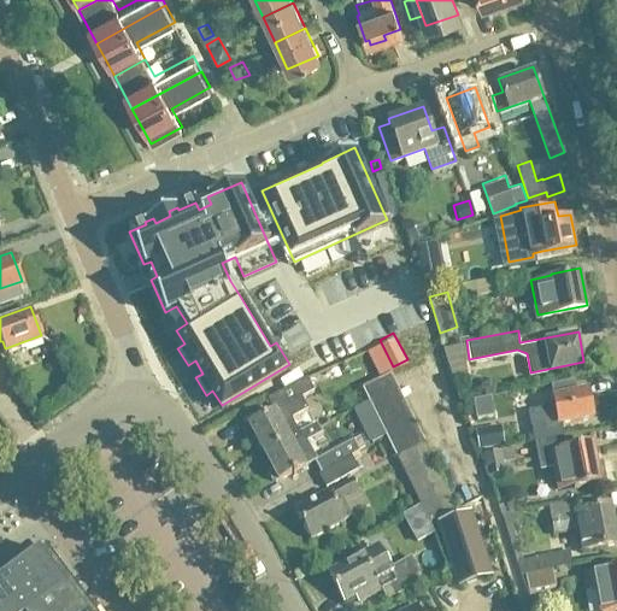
[(466,340),(444,345),(453,374),(468,370),(465,360),(469,359),(466,340)]
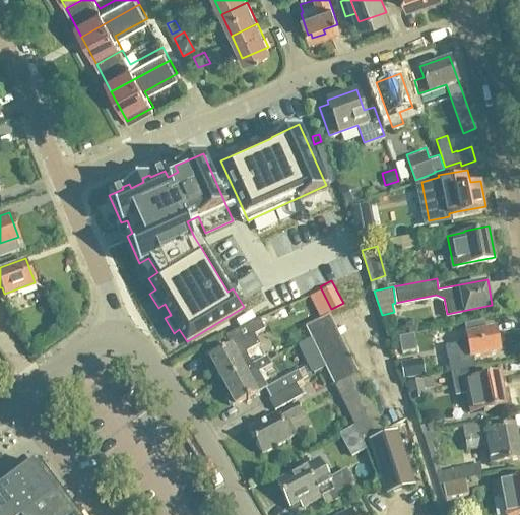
[(311,333),(334,322),(329,310),(305,322),(311,333)]
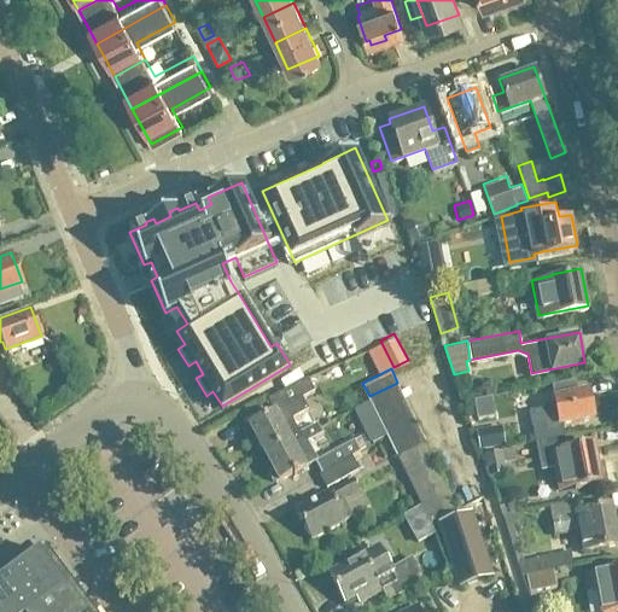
[(302,394),(314,388),(307,374),(269,395),(275,407),(249,421),(264,449),(301,430),(299,429),(292,414),(308,406),(302,394)]
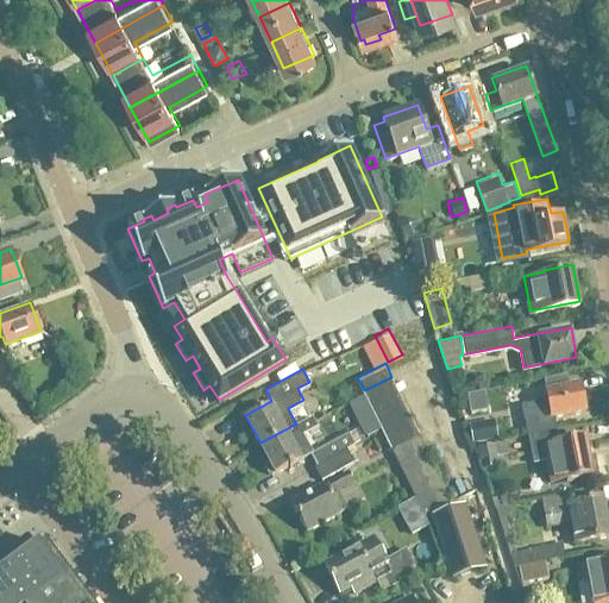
[(370,404),(399,390),(391,377),(364,390),(370,404)]
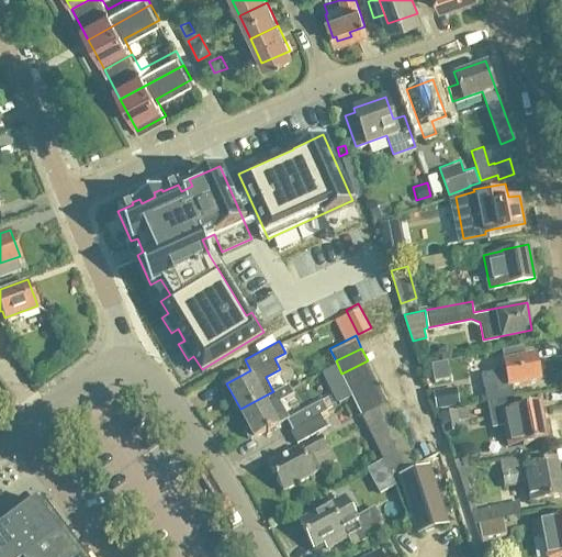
[(541,377),(536,352),(504,358),(506,367),(482,371),(487,398),(489,398),(510,393),(515,393),(513,382),(541,377)]
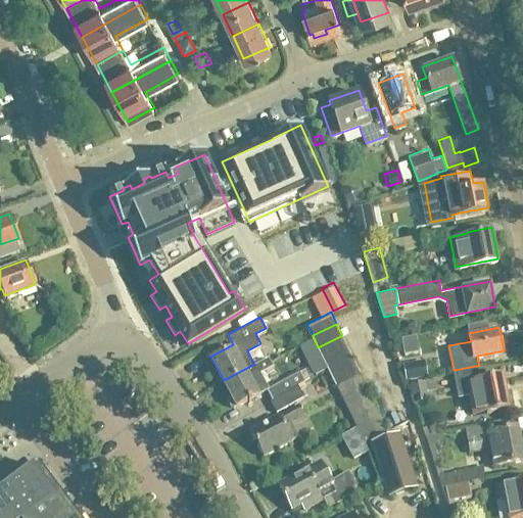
[(324,359),(348,346),(342,335),(318,347),(324,359)]
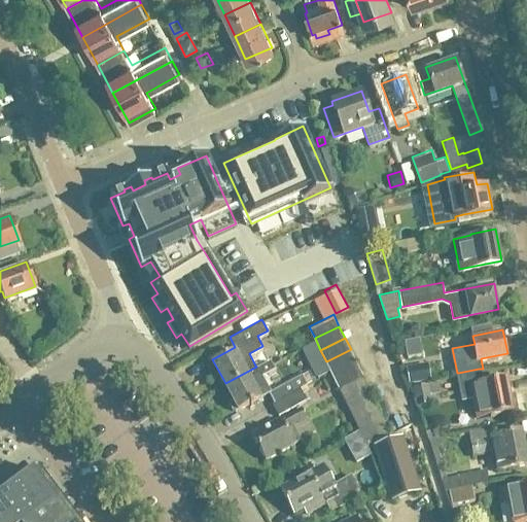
[(356,360),(351,349),(326,361),(331,373),(356,360)]
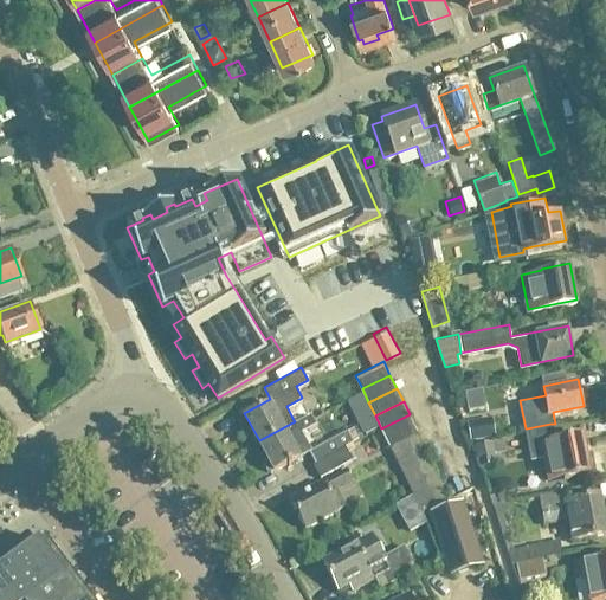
[(311,447),(301,428),(316,420),(310,412),(294,420),(295,421),(259,440),(266,455),(264,457),(263,460),(266,468),(271,469),(288,460),(288,462),(291,459),(290,458),(311,447)]
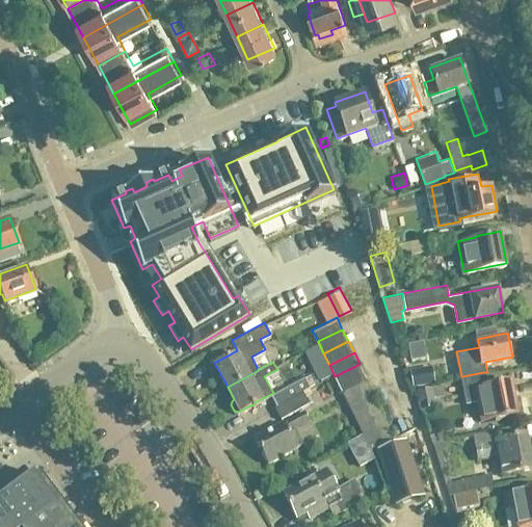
[(366,376),(360,364),(335,376),(341,389),(366,376)]
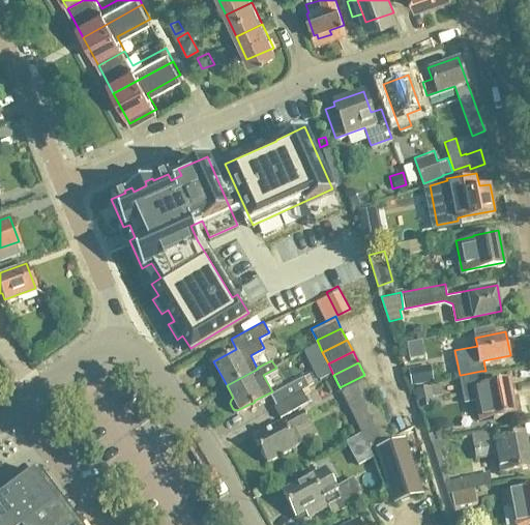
[(434,377),(431,362),(408,367),(411,381),(434,377)]
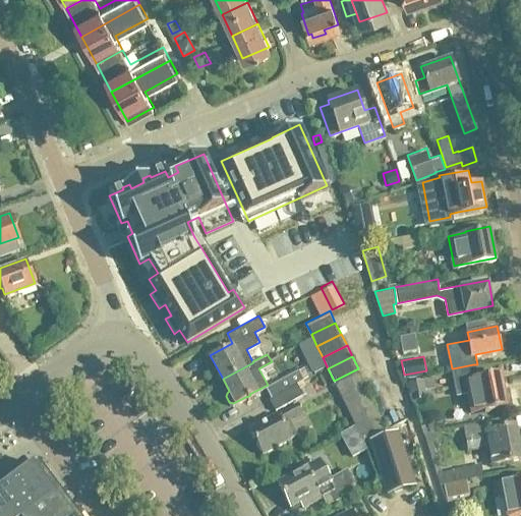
[(307,362),(298,367),(303,377),(312,371),(307,362)]
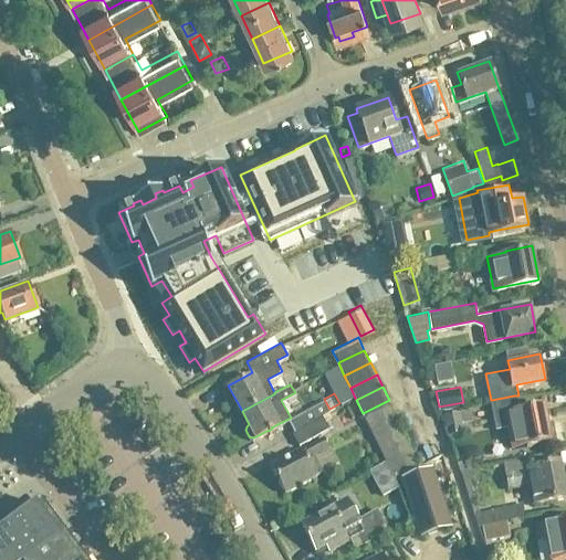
[(544,402),(516,408),(514,395),(492,400),(496,425),(523,421),(527,443),(551,437),(551,436),(556,436),(553,420),(547,420),(544,402)]
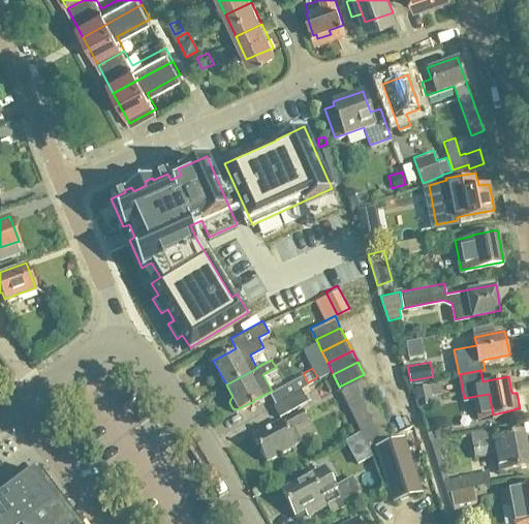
[(301,387),(308,382),(303,373),(272,391),(277,400),(287,395),(301,387)]
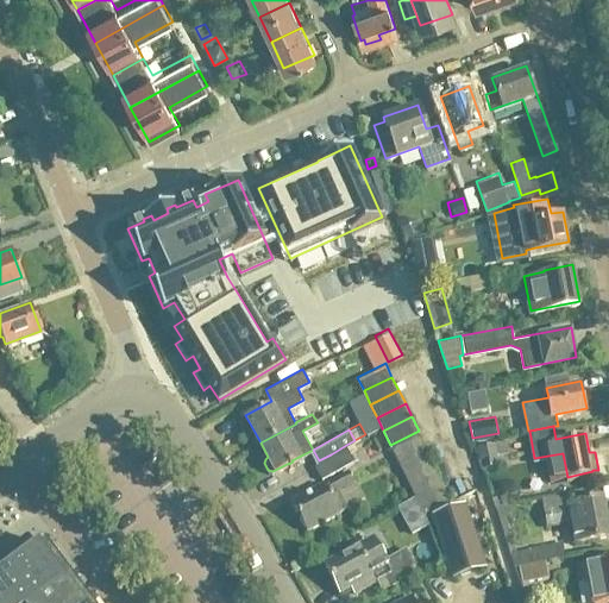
[(426,444),(419,431),(390,445),(397,458),(426,444)]
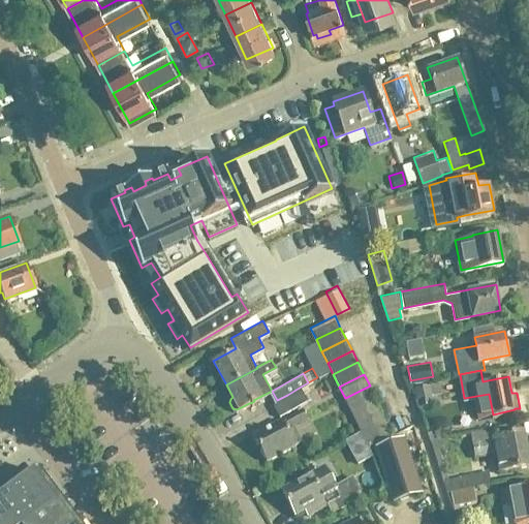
[(375,397),(370,386),(345,398),(350,409),(375,397)]
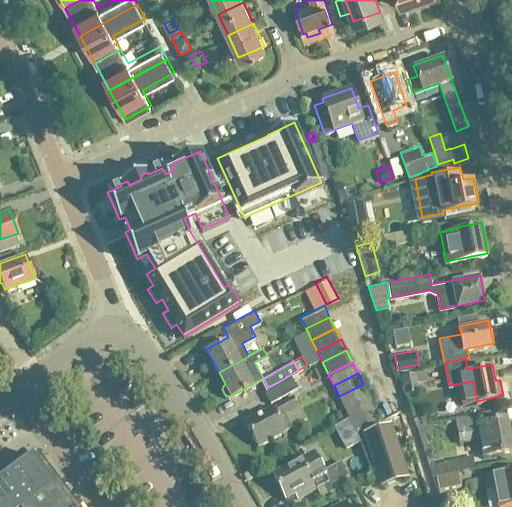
[(405,391),(419,389),(416,373),(402,375),(405,391)]
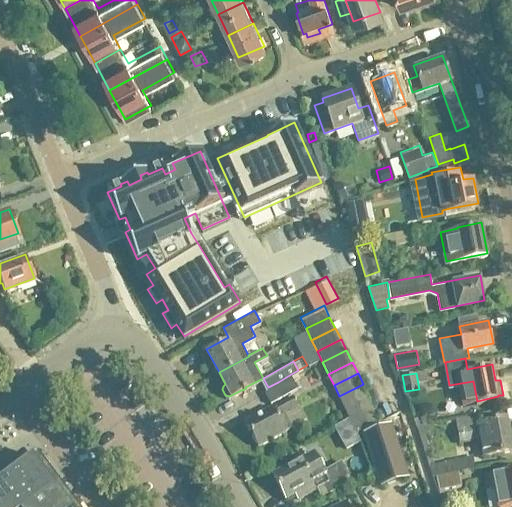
[(270,401),(297,386),(291,374),(278,382),(268,387),(265,389),(270,401)]
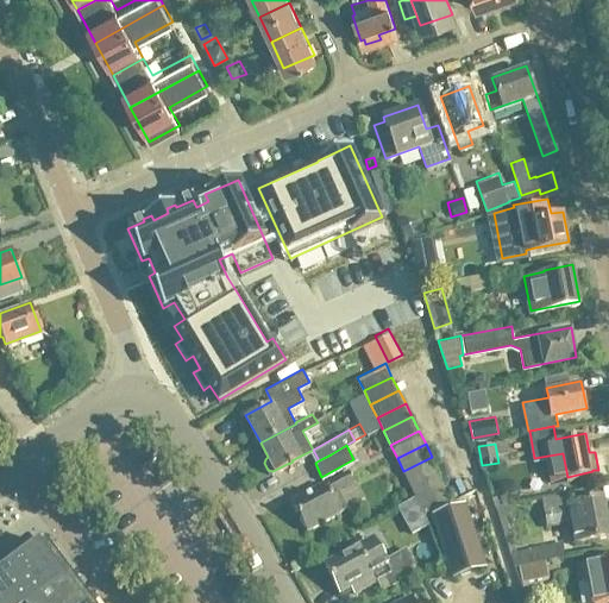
[(439,470),(432,457),(403,471),(410,484),(439,470)]
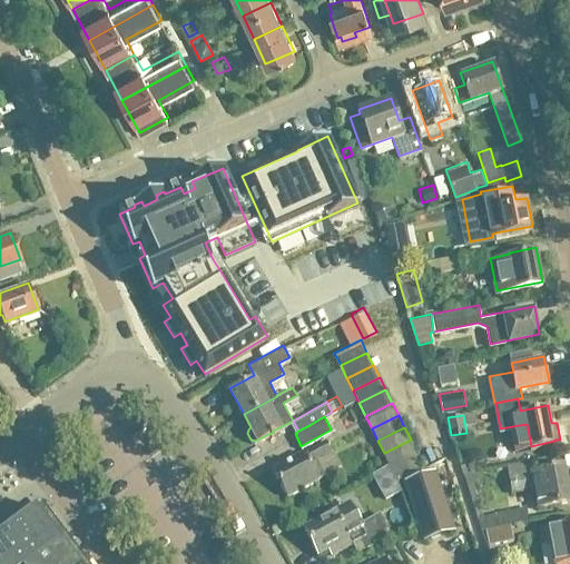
[(340,464),(332,449),(326,437),(303,449),(272,466),(286,493),(340,464)]
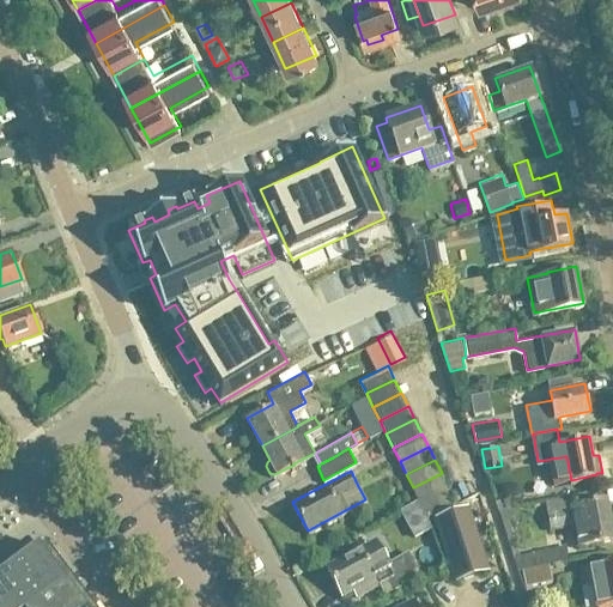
[(448,487),(442,473),(413,487),(420,502),(448,487)]
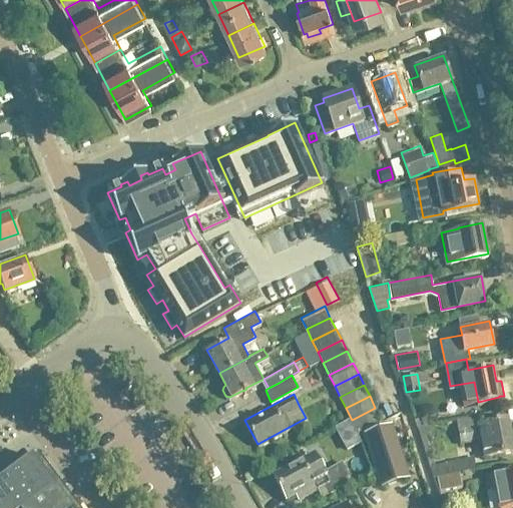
[(381,419),(375,408),(352,420),(357,431),(381,419)]
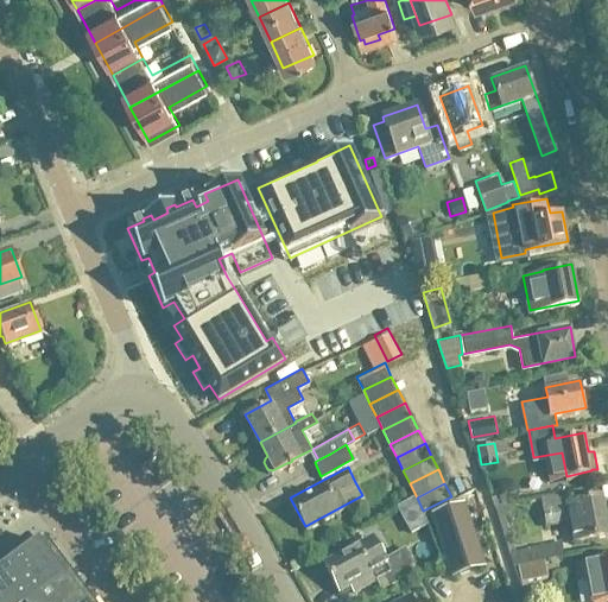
[(607,531),(607,524),(602,493),(577,498),(577,500),(545,506),(548,518),(570,514),(575,538),(607,531)]
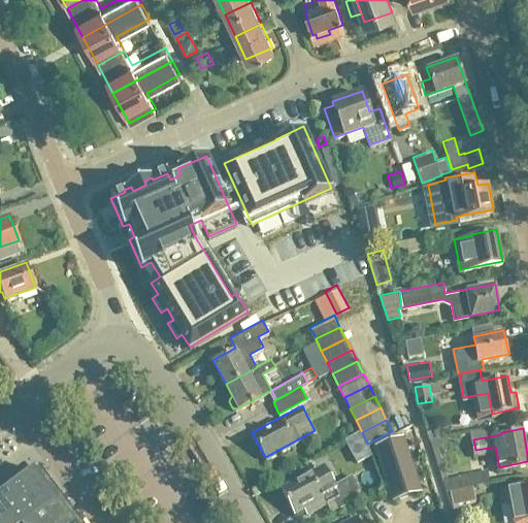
[(374,445),(392,497),(420,488),(403,435),(374,445)]
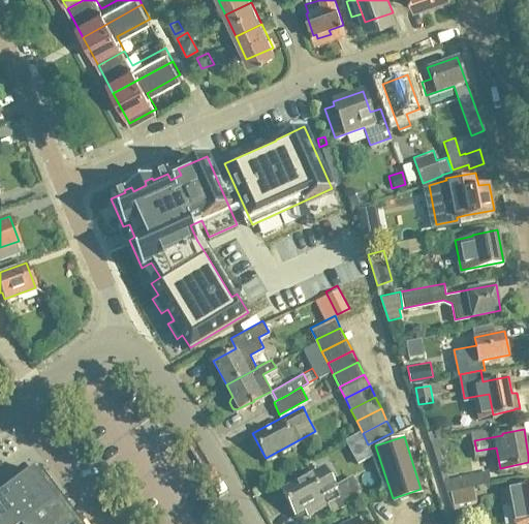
[(318,466),(281,487),(296,513),(305,507),(307,512),(328,501),(328,500),(335,497),(340,506),(363,493),(352,473),(329,486),(318,466)]
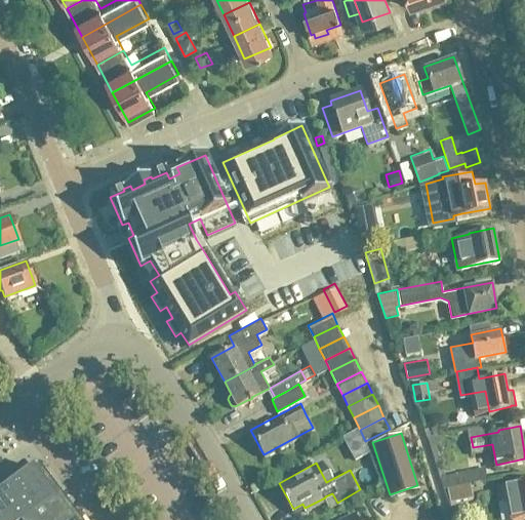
[(0,487),(0,519),(18,519),(55,493),(33,464),(0,487)]
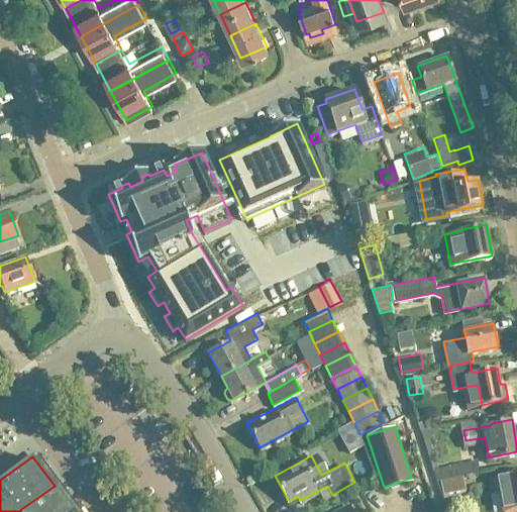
[(481,470),(479,457),(439,466),(441,478),(463,473),(481,470)]
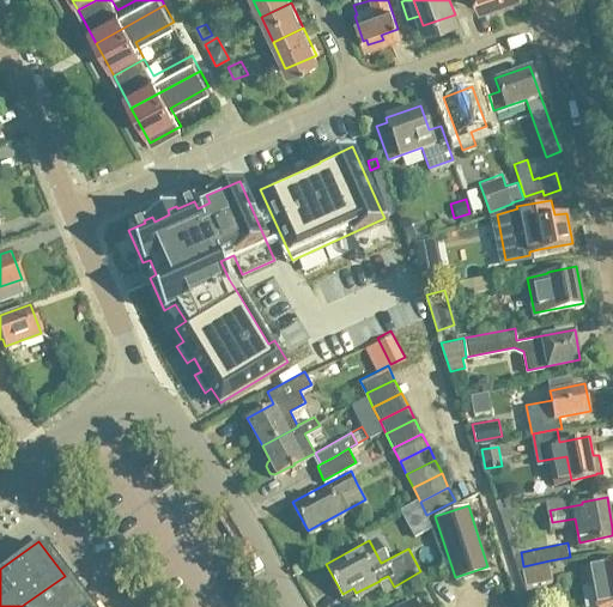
[(553,578),(550,560),(523,566),(527,583),(553,578)]
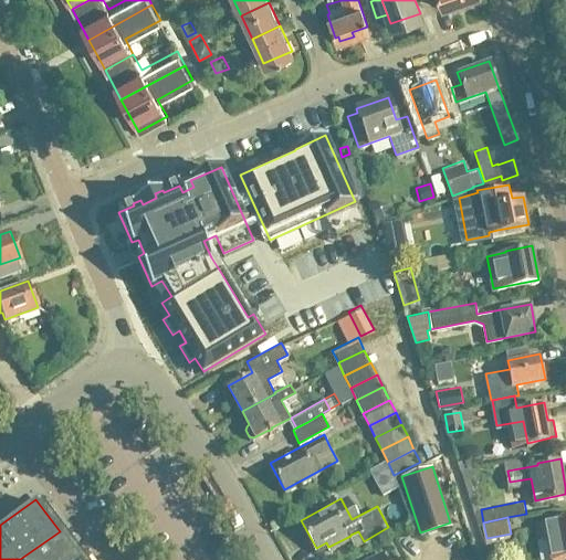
[(565,517),(555,519),(556,520),(538,524),(545,559),(565,555),(565,517)]
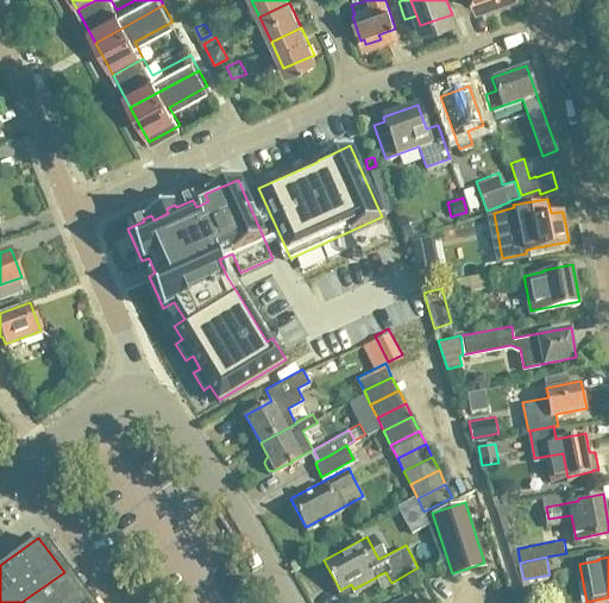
[(87,602),(88,602),(64,572),(22,602),(87,602)]
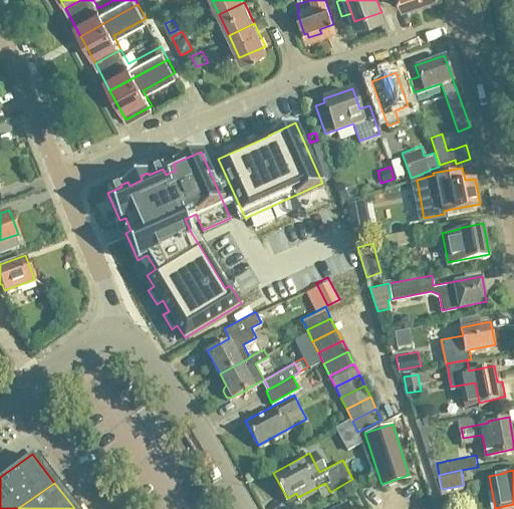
[(350,508),(346,500),(327,508),(350,508)]
